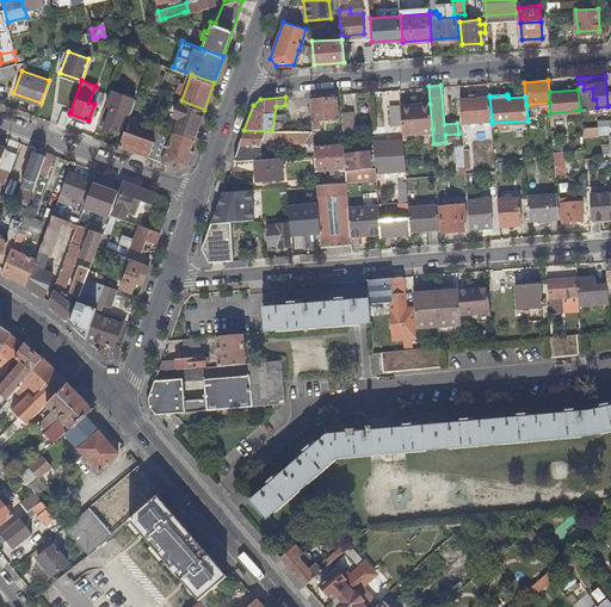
[(338,97),(310,98),(313,127),(313,129),(320,128),(320,119),(339,118),(338,97)]
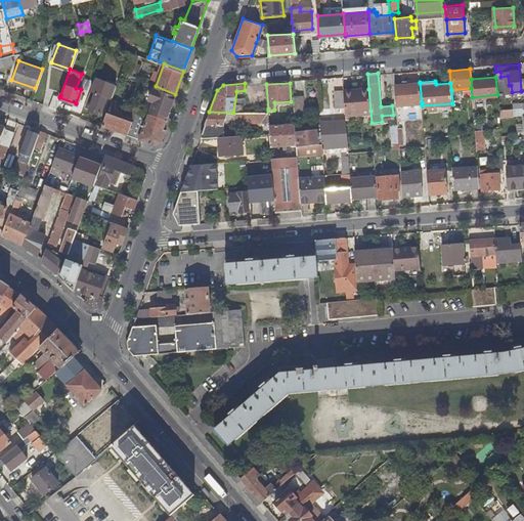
[(420,83),(394,85),(395,104),(422,102),(420,83)]
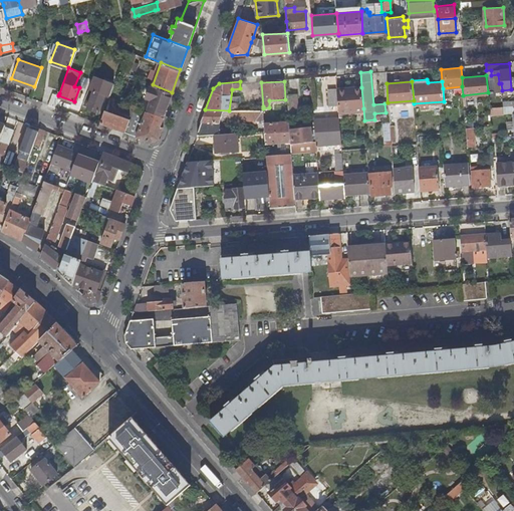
[(152,110),(163,115),(172,92),(153,84),(150,83),(143,107),(152,110)]
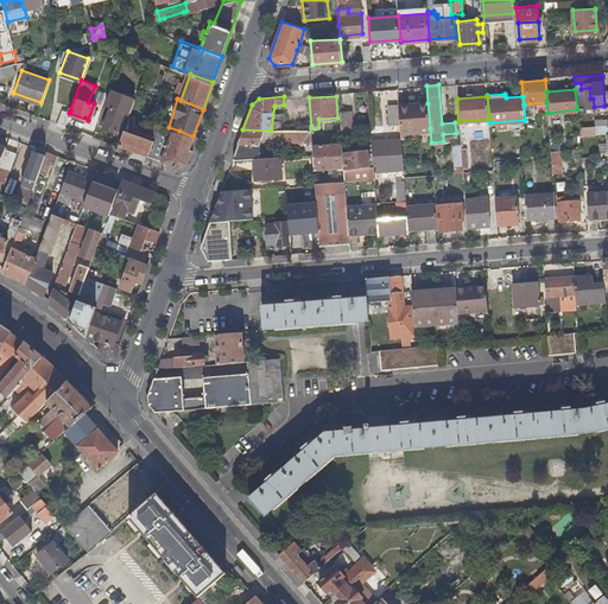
[(103,103),(96,121),(103,124),(102,126),(114,129),(122,109),(111,105),(109,106),(103,103)]
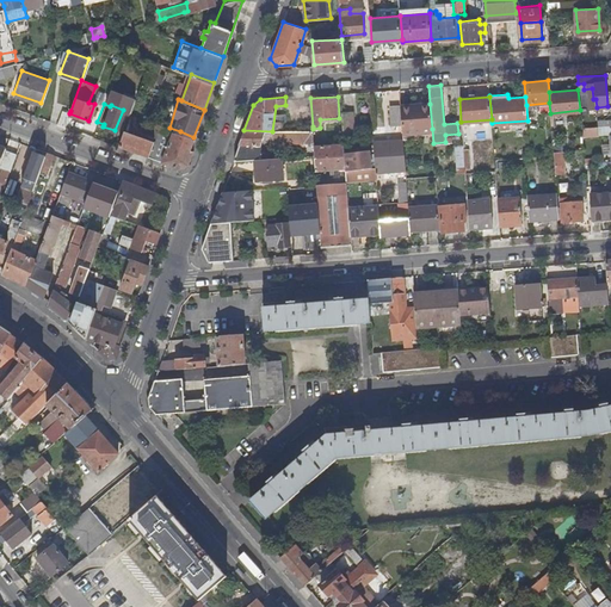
[(390,119),(401,119),(400,105),(400,104),(389,104),(390,119)]
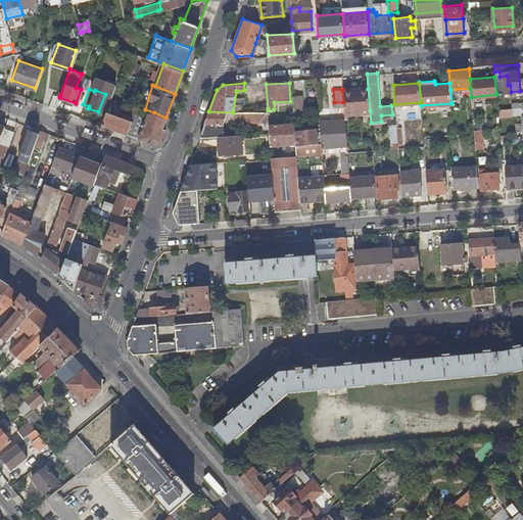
[(343,102),(344,112),(370,110),(368,89),(342,90),(343,102)]
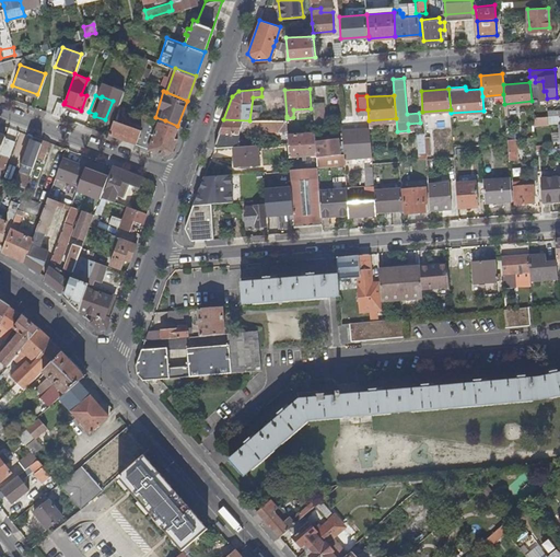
[(121,96),(114,115),(119,117),(125,105),(121,104),(124,97),(121,96)]
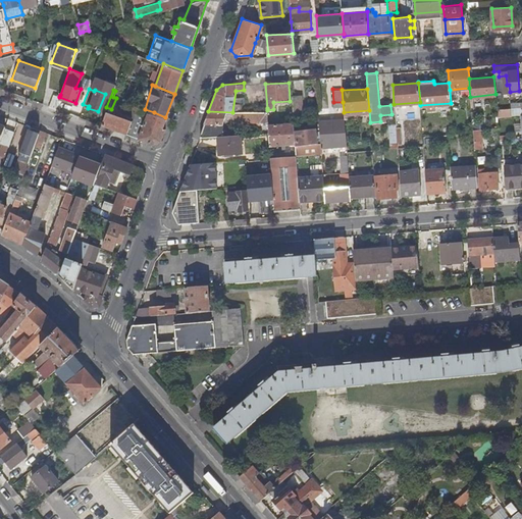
[(49,104),(55,106),(59,97),(60,95),(53,92),(49,104)]
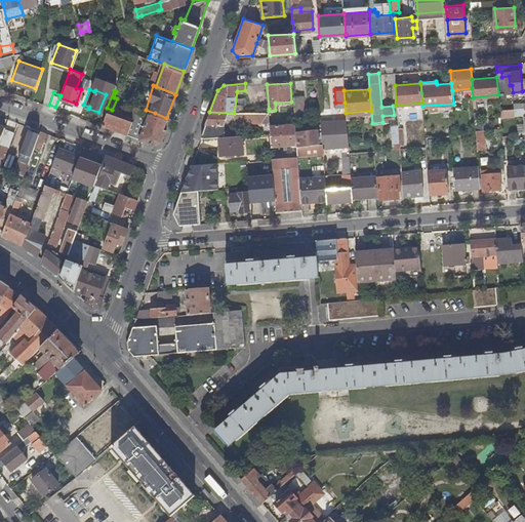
[(304,93),(295,93),(296,110),(304,109),(304,93)]
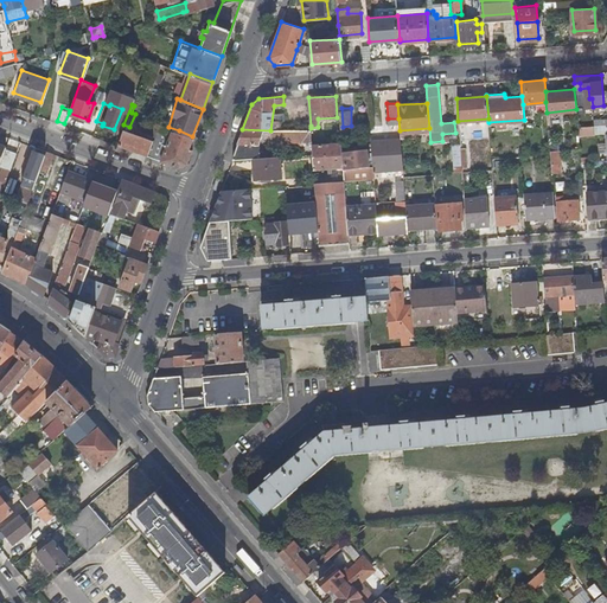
[(189,147),(192,136),(179,130),(168,127),(158,123),(153,140),(122,129),(117,142),(179,166),(186,162),(191,148),(189,147)]
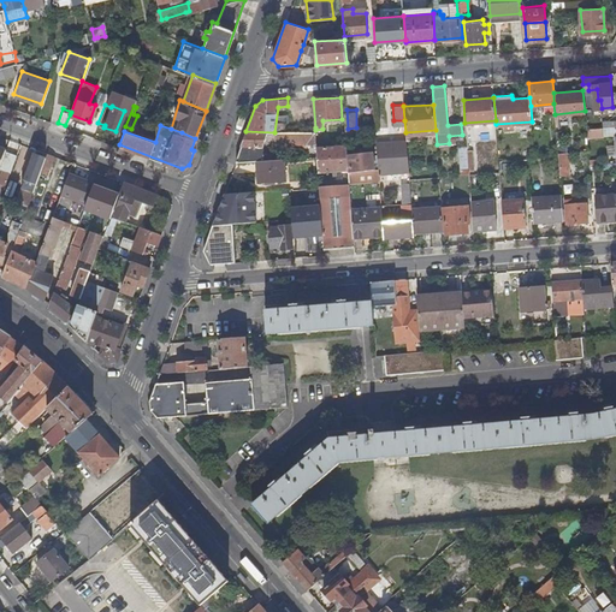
[(586,130),(586,138),(602,138),(602,129),(586,130)]
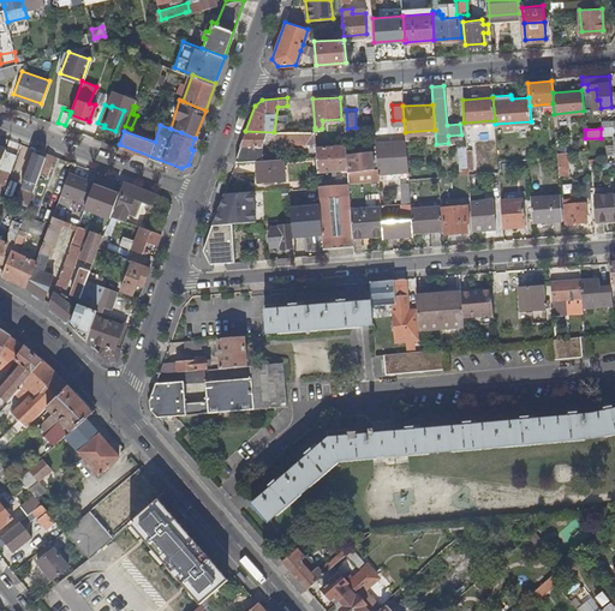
[(274,132),(245,131),(234,161),(257,160),(278,157),(278,154),(274,154),(274,153),(262,154),(262,145),(264,142),(316,142),(315,132),(304,132),(294,132),(288,131),(274,132)]
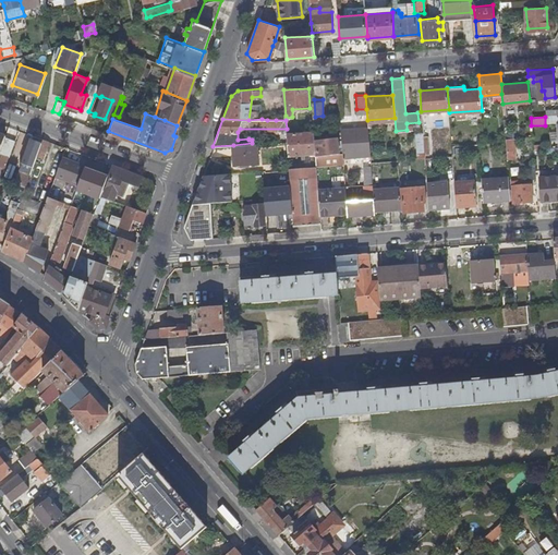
[(342,157),(371,155),(368,127),(340,129),(341,148),(342,157)]
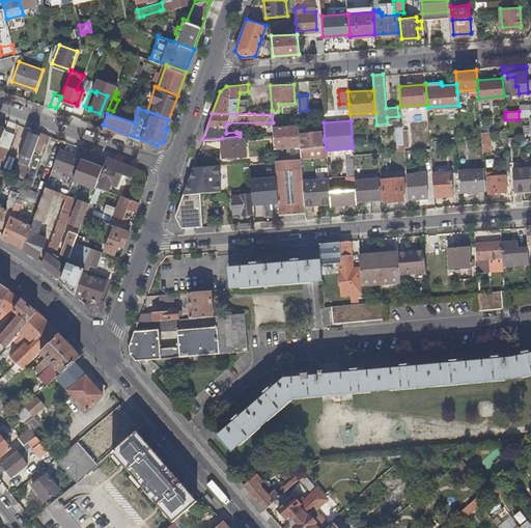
[(273,126),(273,134),(275,160),(276,160),(301,158),(300,133),(299,124),(273,126)]
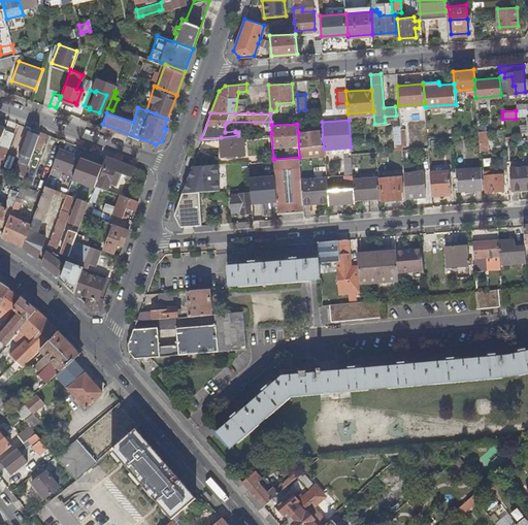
[(0,136),(0,143),(7,146),(13,131),(3,127),(0,136)]
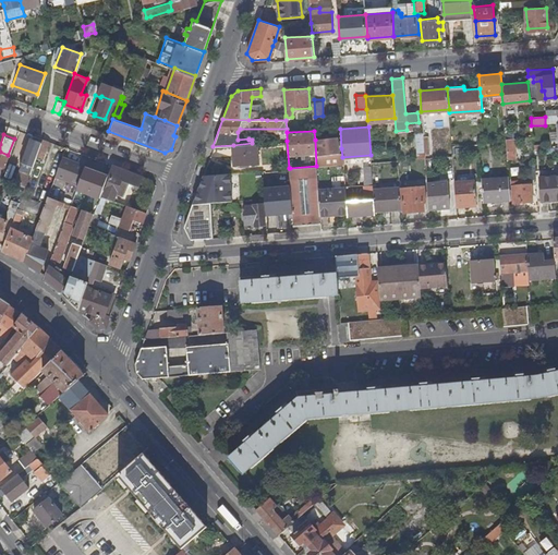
[(49,139),(41,136),(39,142),(36,154),(43,156),(49,139)]
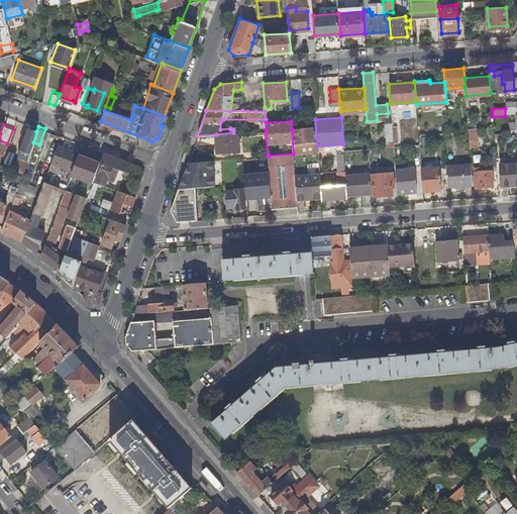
[(317,151),(317,145),(316,137),(314,138),(313,127),(292,129),(293,153),(317,151)]
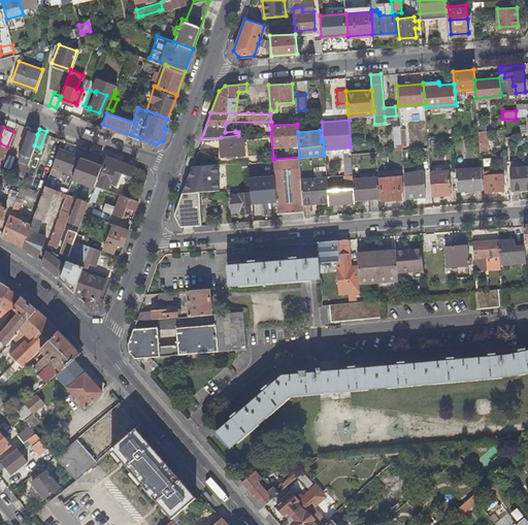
[(34,145),(37,134),(28,131),(18,160),(20,160),(17,168),(25,172),(34,145)]
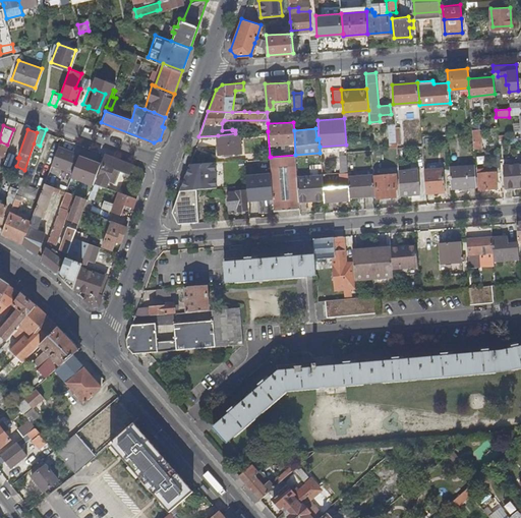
[(235,133),(218,135),(219,154),(241,152),(239,133),(235,133)]
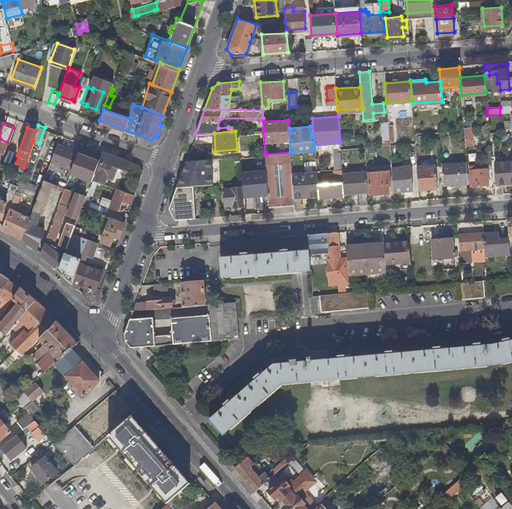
[(49,160),(71,167),(77,151),(55,144),(53,149),(49,160)]
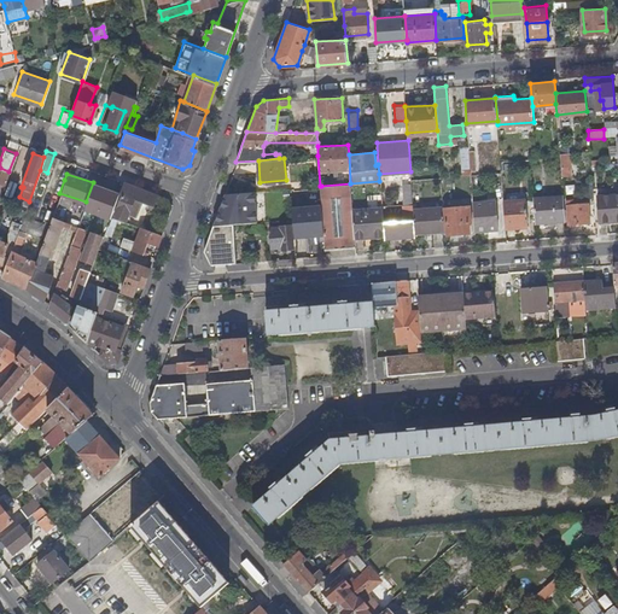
[(4,193),(11,196),(16,180),(9,177),(4,193)]
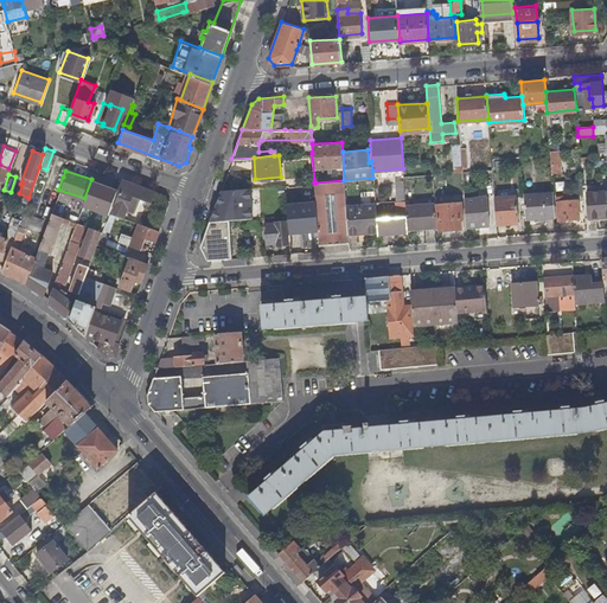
[(153,188),(121,177),(116,190),(120,191),(112,211),(122,215),(125,210),(132,212),(138,197),(149,200),(153,188)]
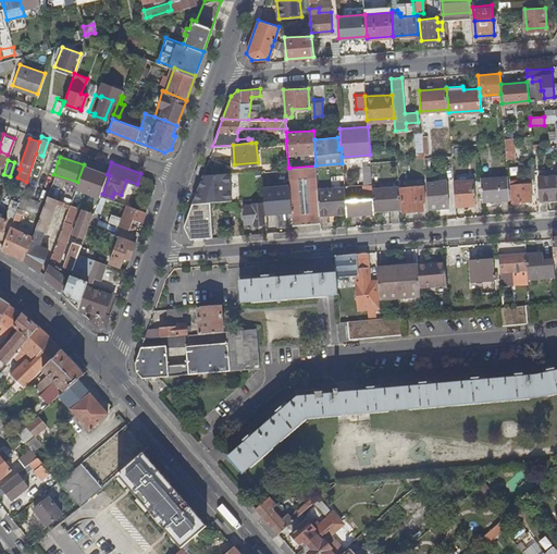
[(318,191),(316,165),(289,168),(288,168),(289,185),(292,211),(293,224),(320,222),(320,218),(318,191)]
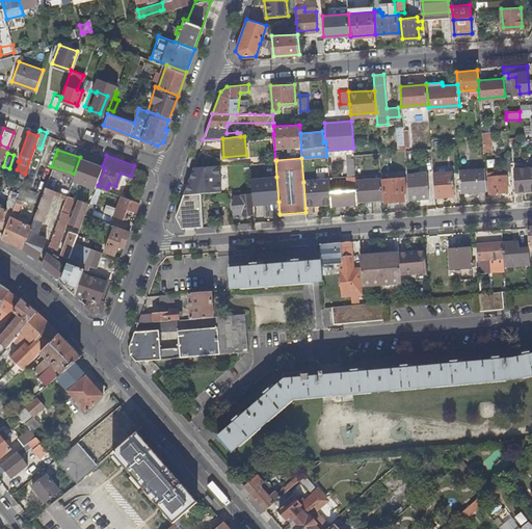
[(193,166),(184,193),(201,192),(220,190),(218,164),(193,166)]
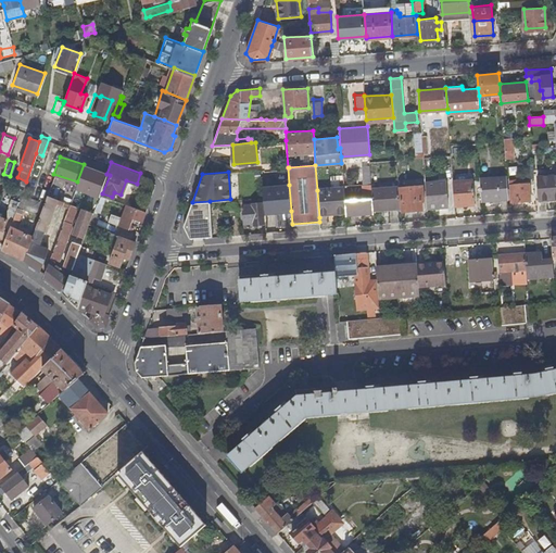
[(539,199),(555,197),(555,173),(538,175),(539,199)]
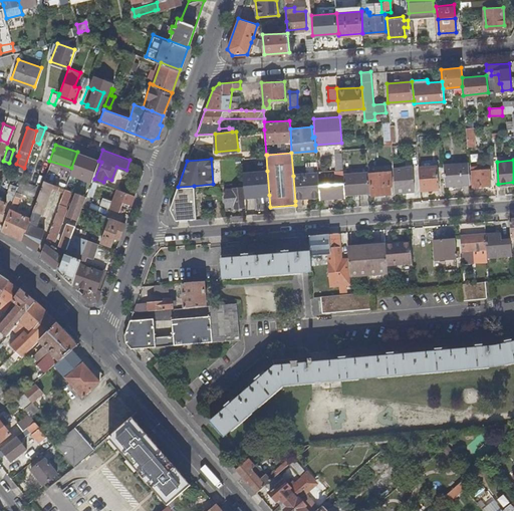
[(445,185),(470,183),(469,176),(468,162),(444,165),(445,185)]
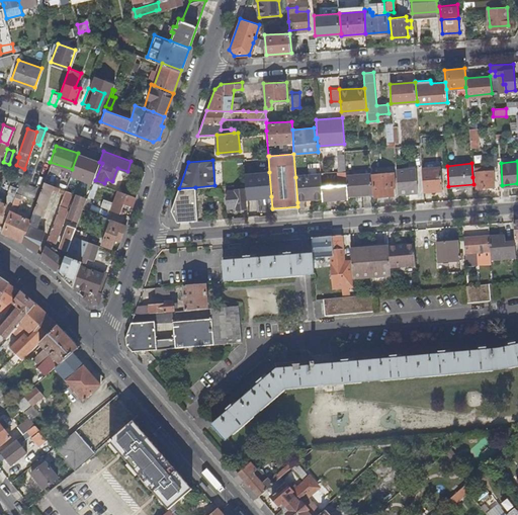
[(422,169),(423,191),(441,190),(440,167),(422,169)]
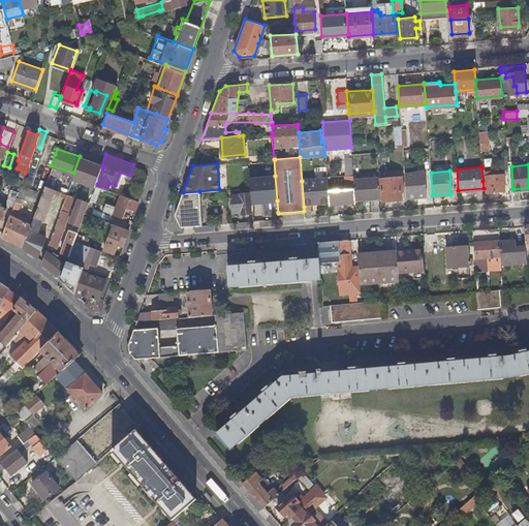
[(329,204),(355,203),(355,198),(353,179),(353,173),(346,174),(345,174),(346,185),(350,185),(351,188),(328,189),(329,204)]
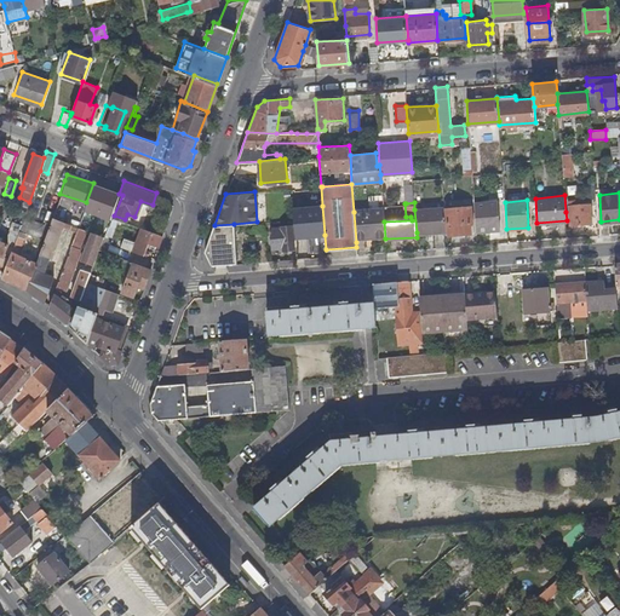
[(483,230),(489,230),(489,226),(499,225),(498,208),(492,208),(491,202),(484,202),(484,208),(476,208),(478,226),(483,226),(483,230)]
